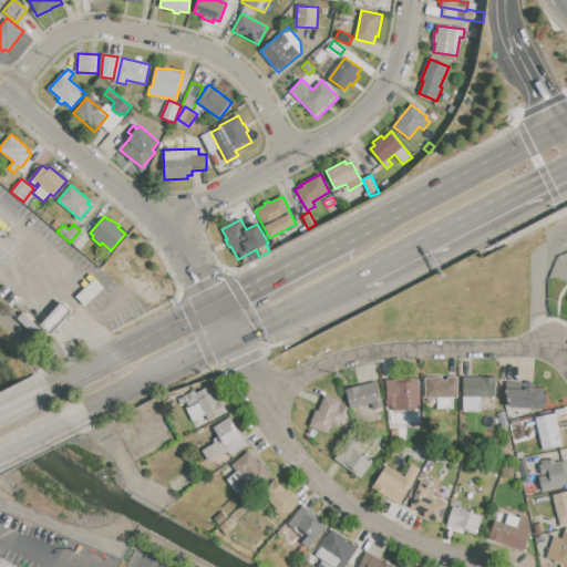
[(80,230),(90,238),(80,250),(71,243),(80,230)]
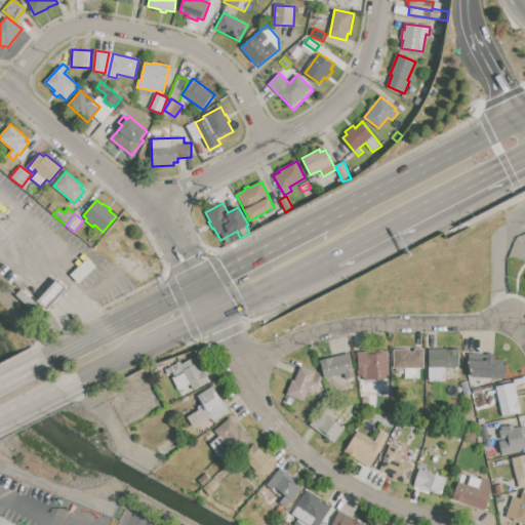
[(69,276),(87,258),(96,268),(78,285),(69,276)]
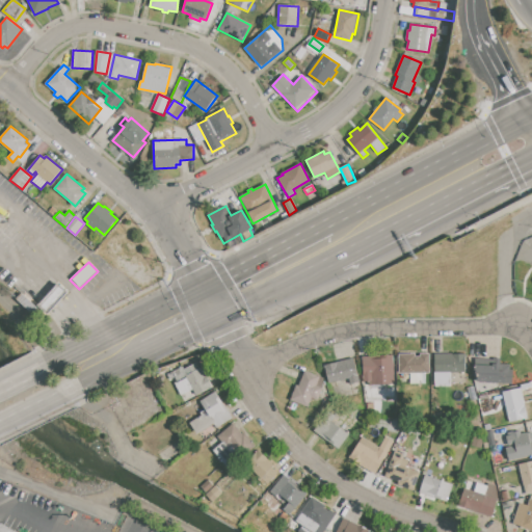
[(58,282),(69,291),(48,315),(37,306),(58,282)]
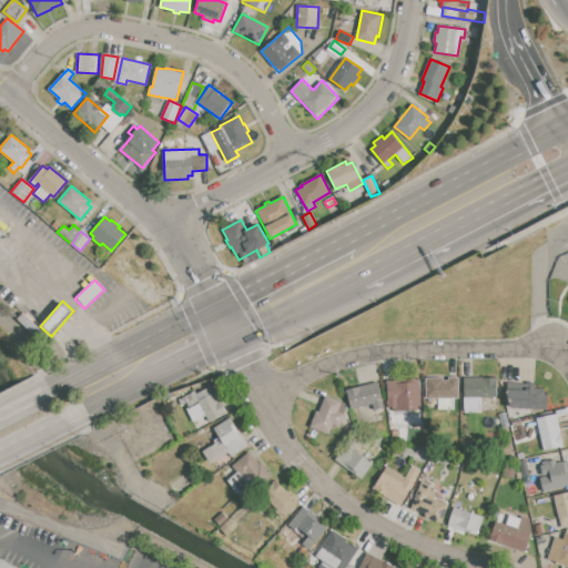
[(17,320),(23,313),(41,331),(34,336),(17,320)]
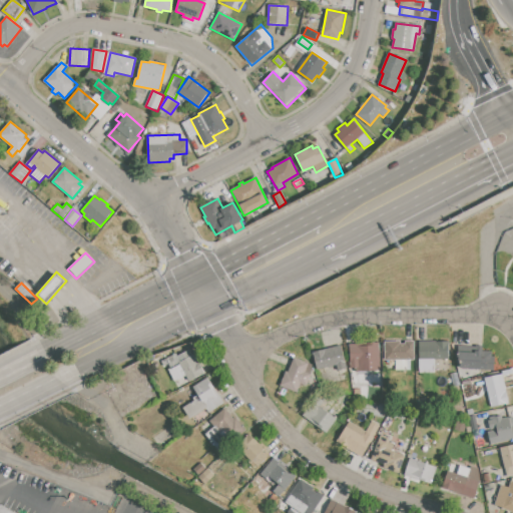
[(385,341),(385,360),(396,360),(396,371),(410,370),(410,360),(414,360),(414,342),(405,342),(405,344),(401,344),(401,341),(385,341)]
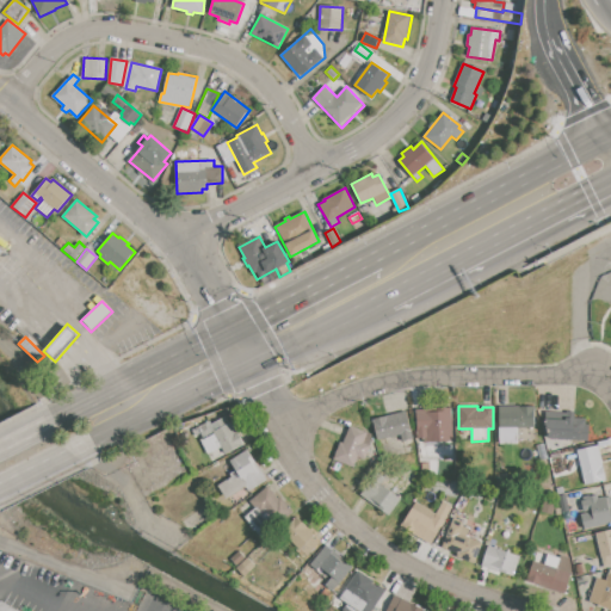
[(499,406),(499,444),(518,444),(518,427),(535,427),(535,406),(499,406)]
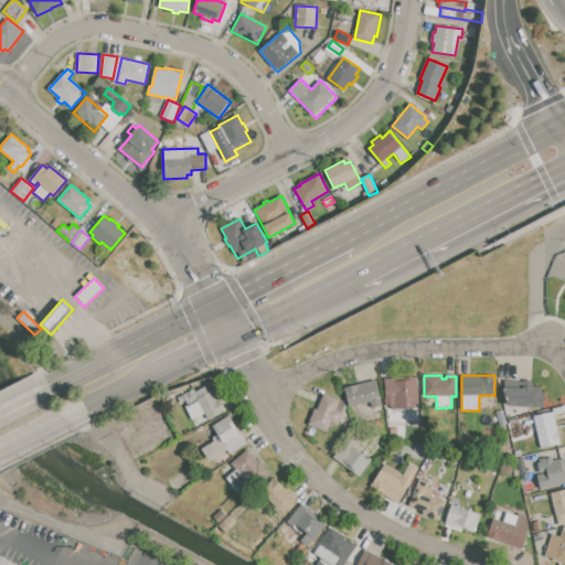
[(385,379),(386,405),(396,405),(396,409),(419,408),(418,377),(385,379)]
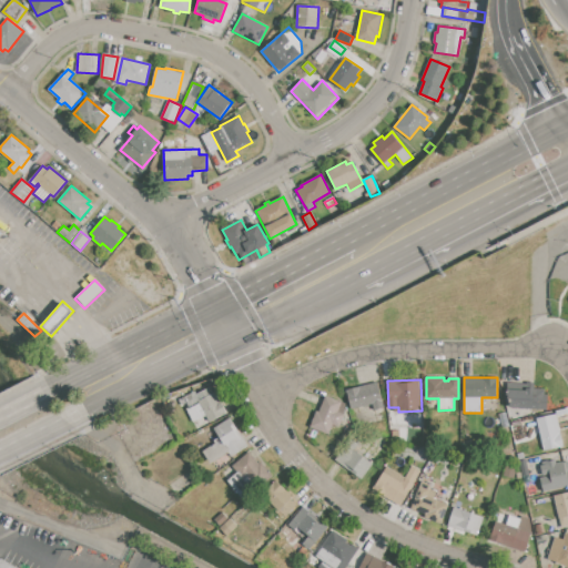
[(508,382),(507,398),(509,398),(508,407),(547,411),(549,388),(535,387),(536,383),(527,382),(527,384),(508,382)]
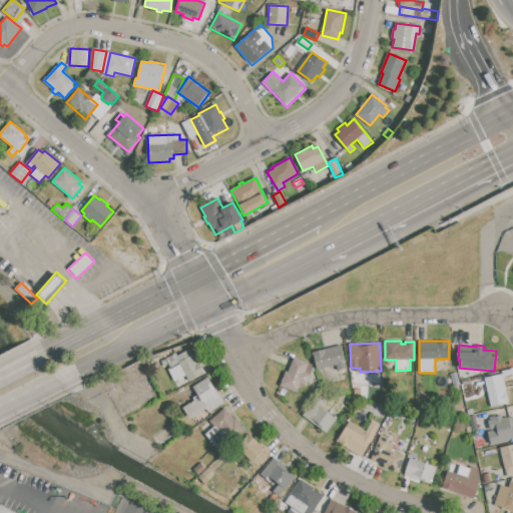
[(313,352),(317,370),(337,366),(339,371),(347,369),(342,346),(313,352)]
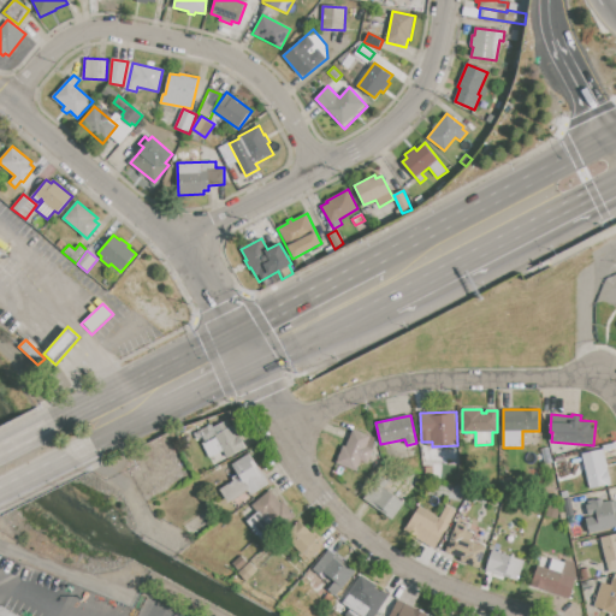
[(191,434),(195,443),(201,439),(211,458),(224,451),(227,458),(247,449),(231,418),(214,427),(213,424),(191,434)]
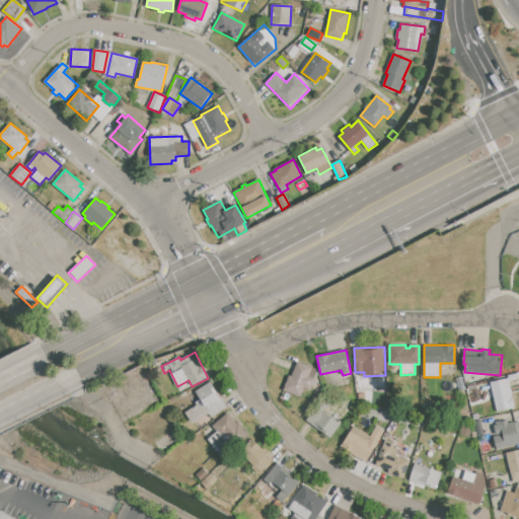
[(284,390),(301,397),(304,388),(310,390),(314,379),(309,377),(313,368),(298,362),(292,376),(290,375),(284,390)]
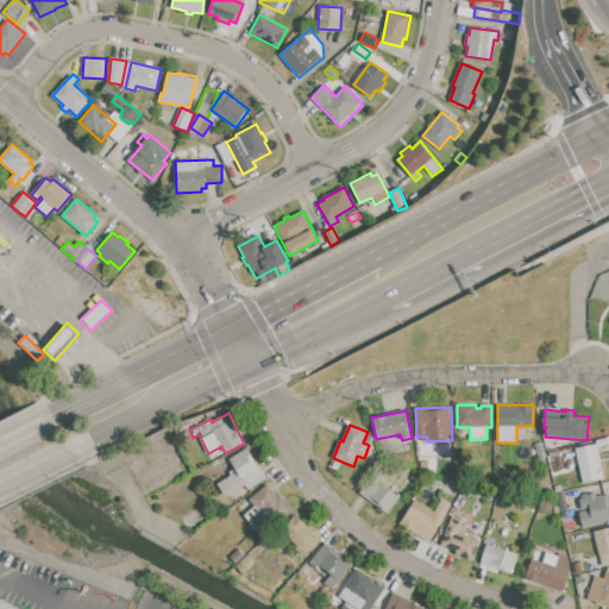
[(596,444),(604,478),(583,483),(575,449),(596,444)]
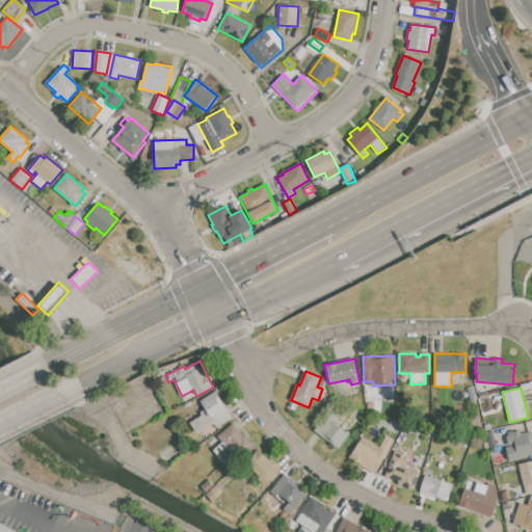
[(215,390),(234,418),(216,428),(213,424),(197,434),(190,423),(208,411),(201,400),(215,390)]
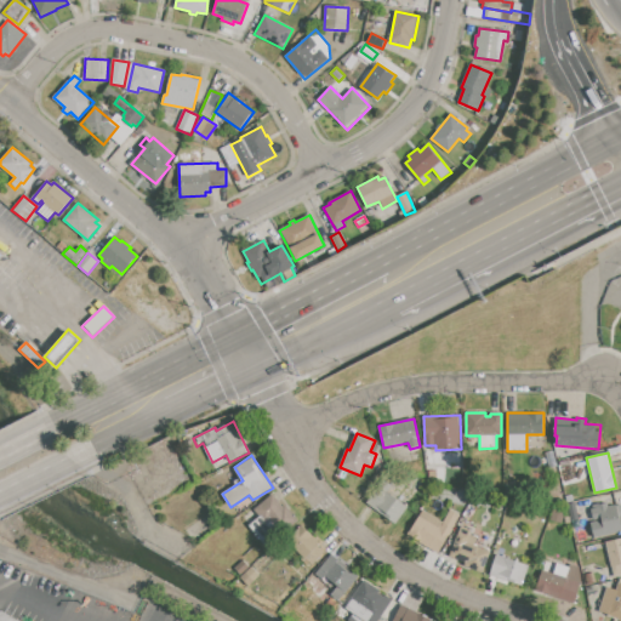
[(563,476),(567,494),(579,491),(575,473),(563,476)]
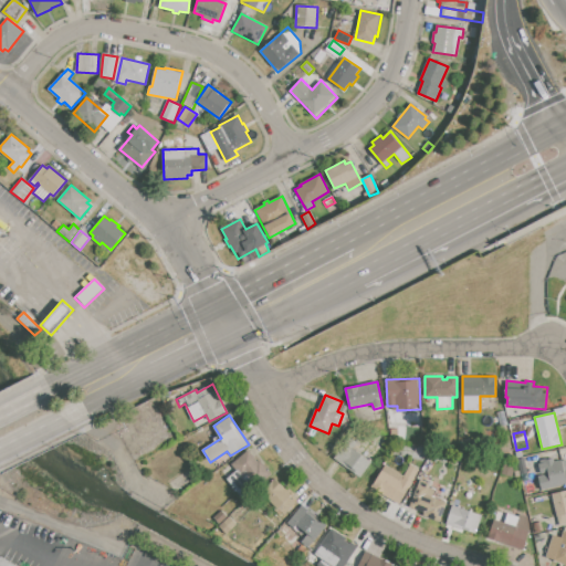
[(333,459),(360,480),(373,463),(354,449),(358,443),(349,437),(333,459)]
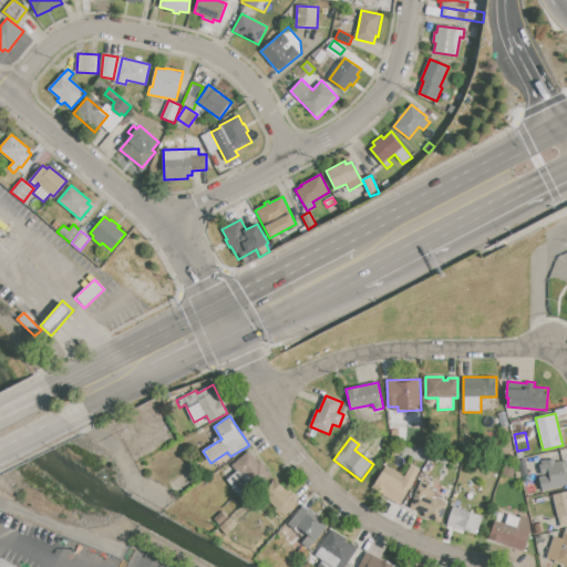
[(249,451),(233,464),(243,476),(247,473),(259,486),(272,474),(261,461),(259,462),(249,451)]
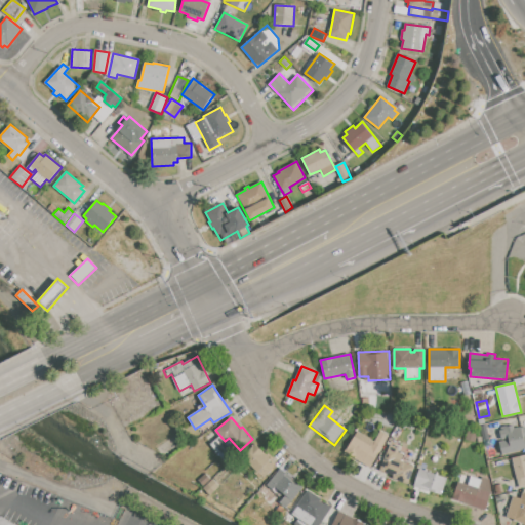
[(487,425),(490,439),(483,441),(480,426),(487,425)]
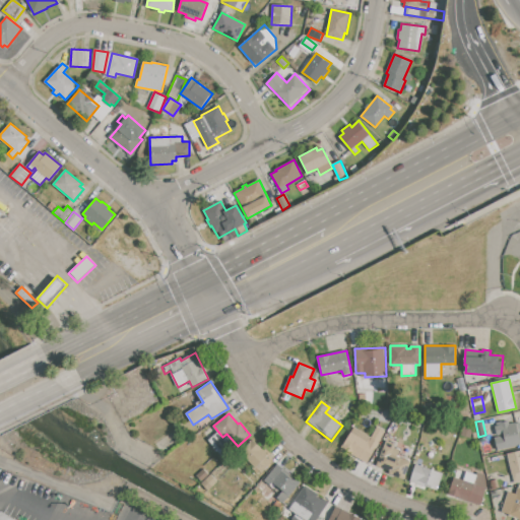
[(519,446),(498,451),(495,439),(498,438),(496,428),(503,426),(502,423),(509,421),(510,425),(517,423),(519,433),(519,446)]
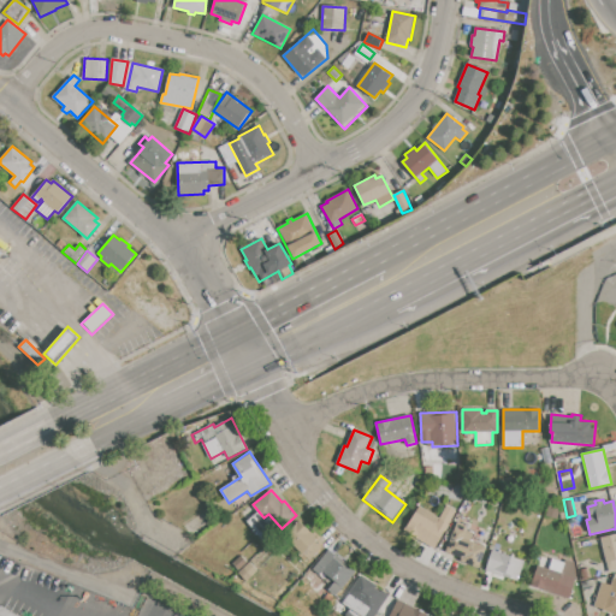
[(550,503),(562,507),(557,519),(546,515),(550,503)]
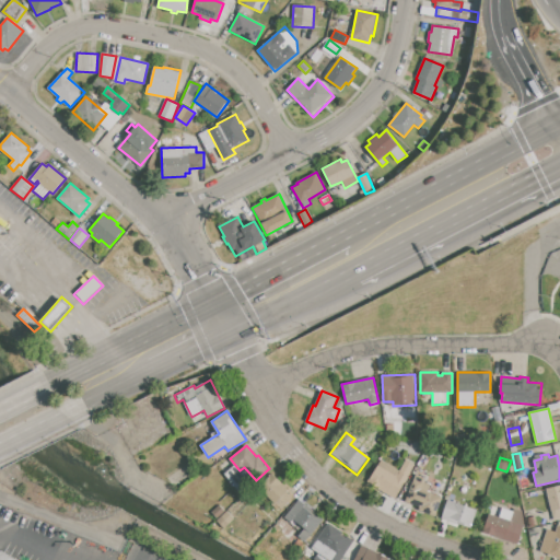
[(368,482),(395,499),(415,465),(406,459),(399,470),(382,459),(368,482)]
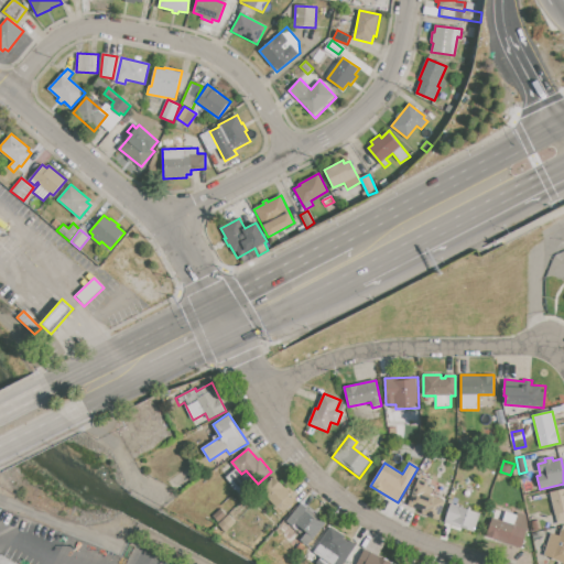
[(282,514),(259,491),(274,476),(292,494),(290,496),(295,501),(282,514)]
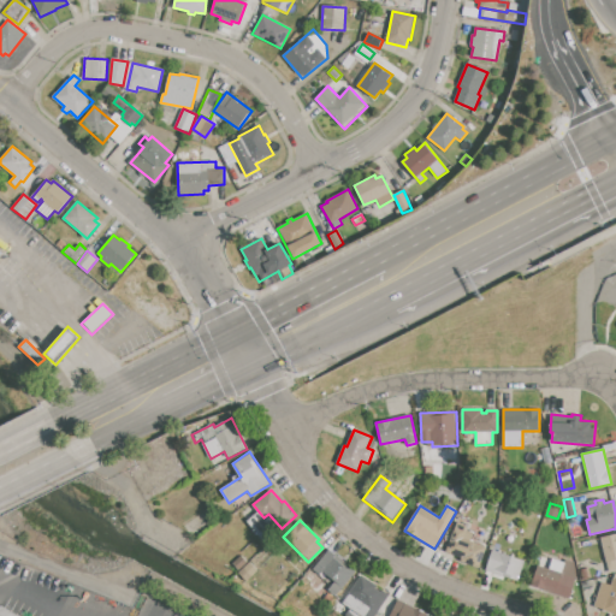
[(457,521),(445,552),(478,566),(485,548),(471,542),(474,533),(467,531),(468,526),(457,521)]
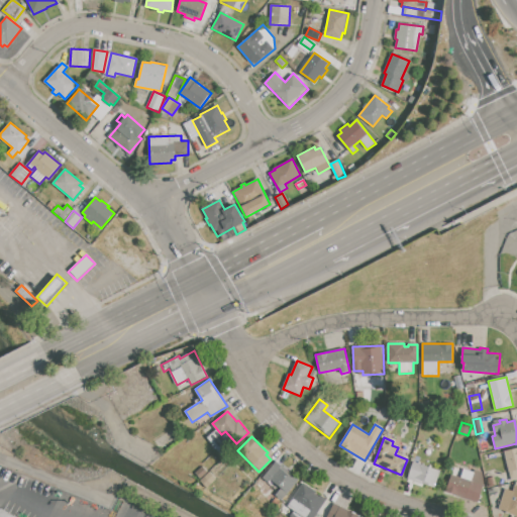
[(516,447),(516,478),(509,481),(502,451),(516,447)]
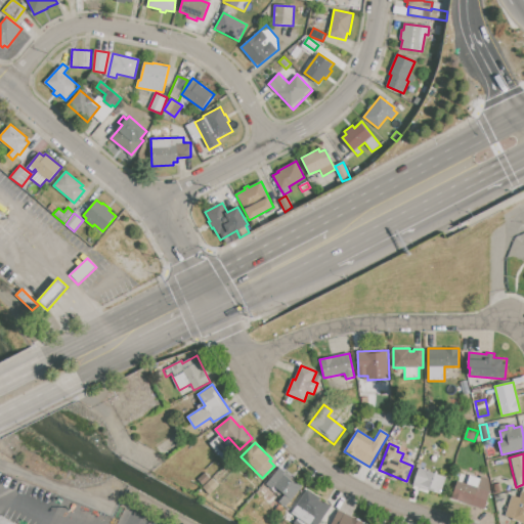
[(278,467),(303,486),(286,508),(278,501),(285,494),(275,486),(272,490),(264,484),(278,467)]
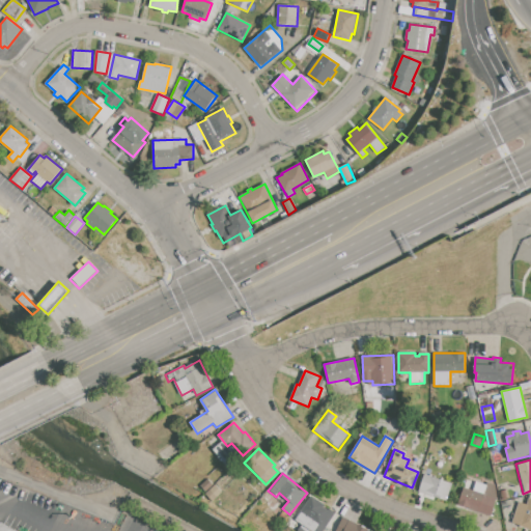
[(423,474),(452,483),(446,501),(418,492),(423,474)]
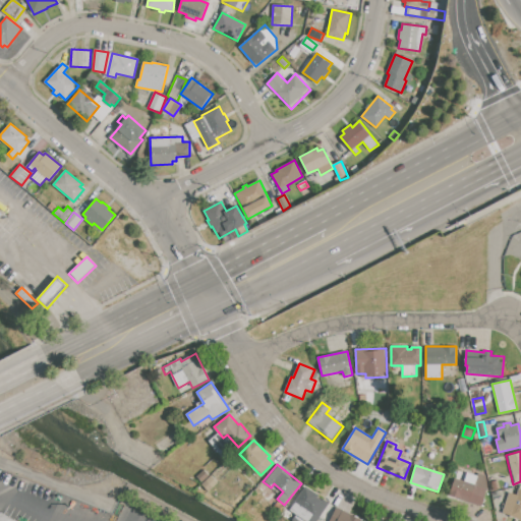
[(197,476),(205,469),(210,475),(201,482),(197,476)]
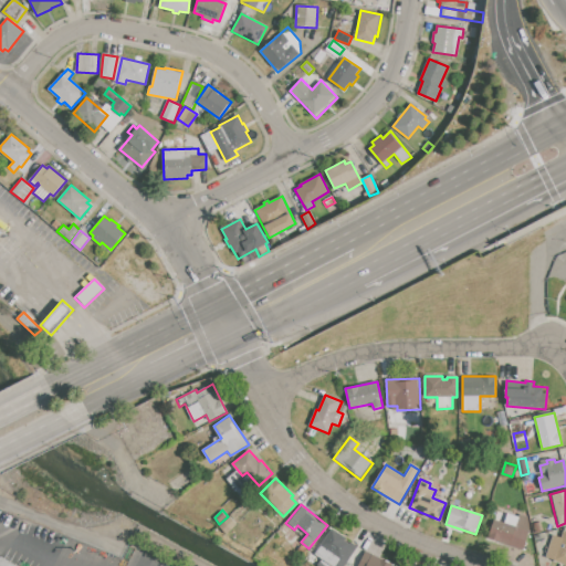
[(488,537),(515,546),(521,528),(515,527),(519,516),(498,510),(494,520),(493,520),(488,537)]
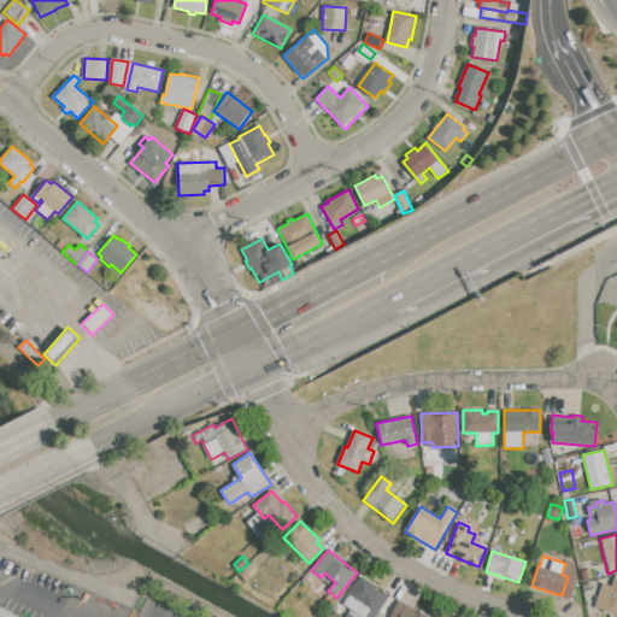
[(251,564),(259,573),(247,582),(240,574),(251,564)]
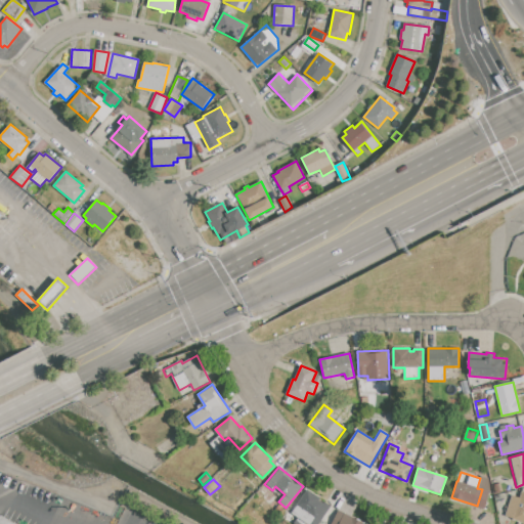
[(307,488),(332,506),(318,523),(304,523),(290,514),(307,488)]
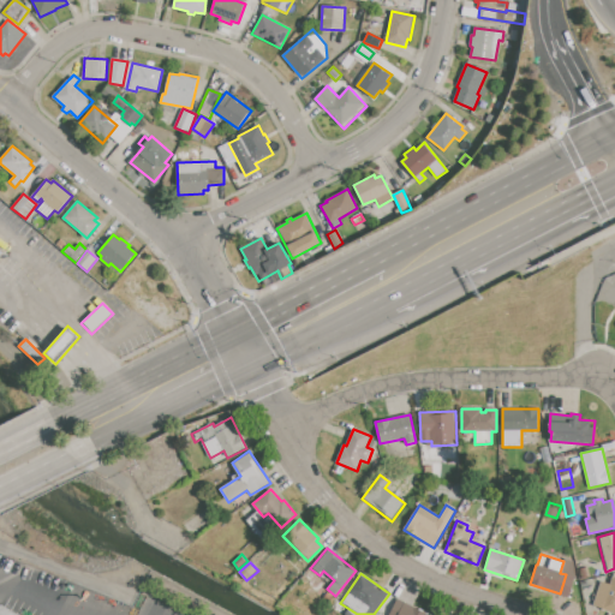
[(613,575),(614,575),(614,613),(592,607),(599,581),(610,584),(613,575)]
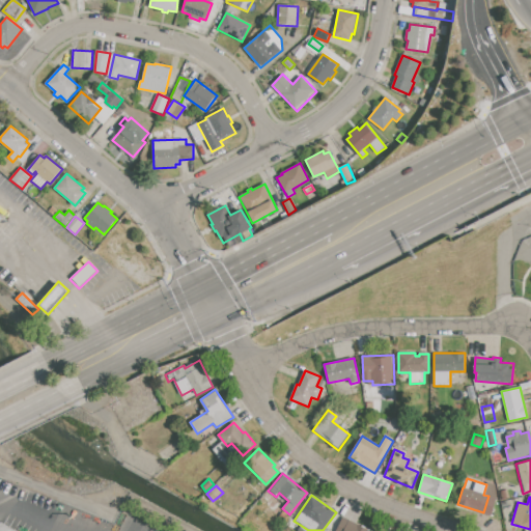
[(336,530),(343,518),(369,530),(368,530),(336,530)]
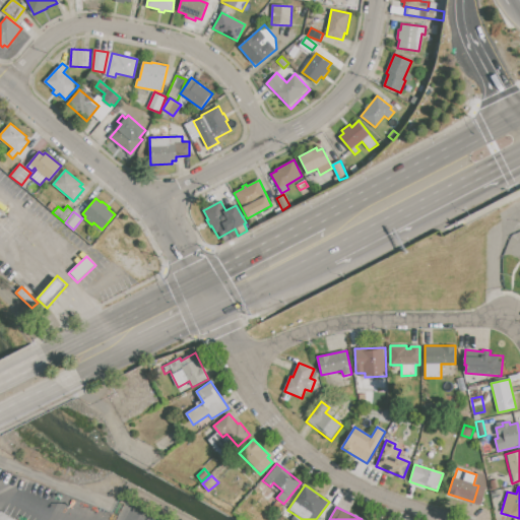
[(0,519),(15,519),(0,511),(0,519)]
